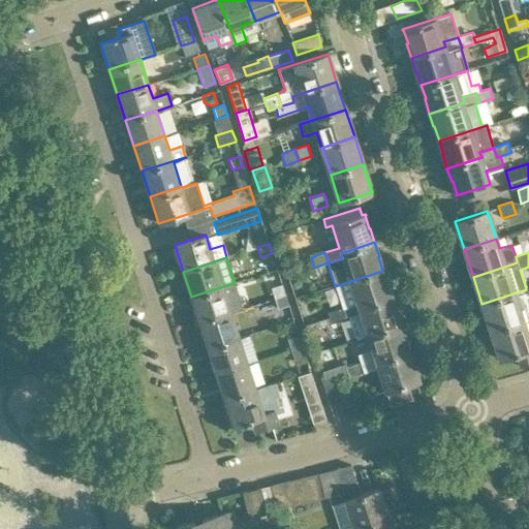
[(382,271),(335,286),(342,308),(343,308),(346,317),(349,317),(361,313),(359,308),(393,298),(389,283),(386,284),(382,271)]
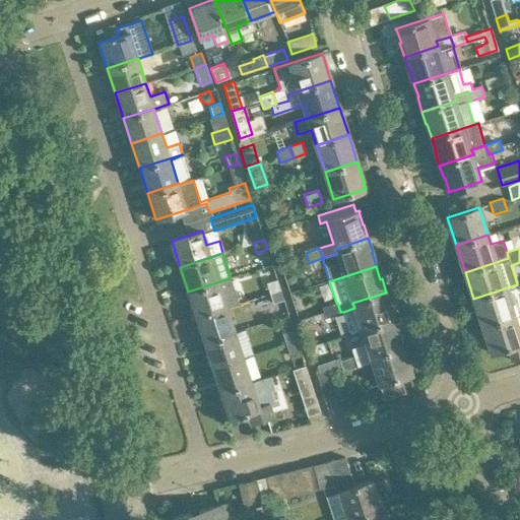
[(230,278),(188,291),(196,317),(223,308),(226,307),(238,304),(230,278)]
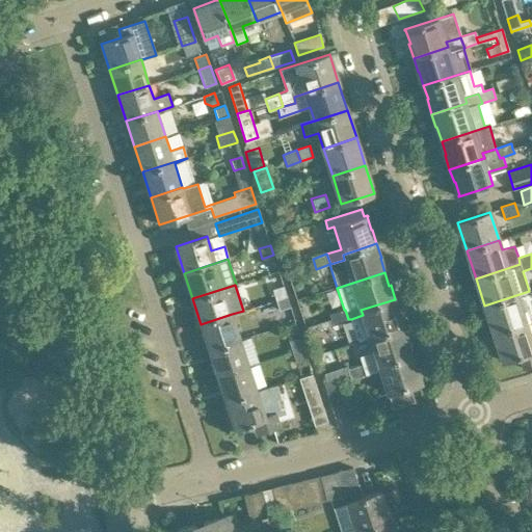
[(271,289),(275,299),(287,296),(283,285),(271,289)]
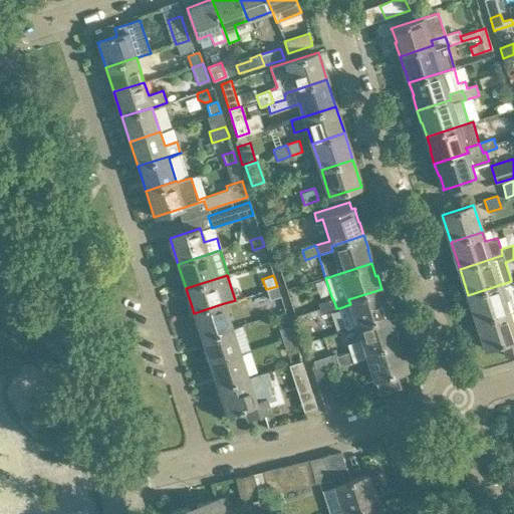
[(509,311),(513,309),(513,290),(511,281),(468,295),(477,322),(509,312),(509,311)]
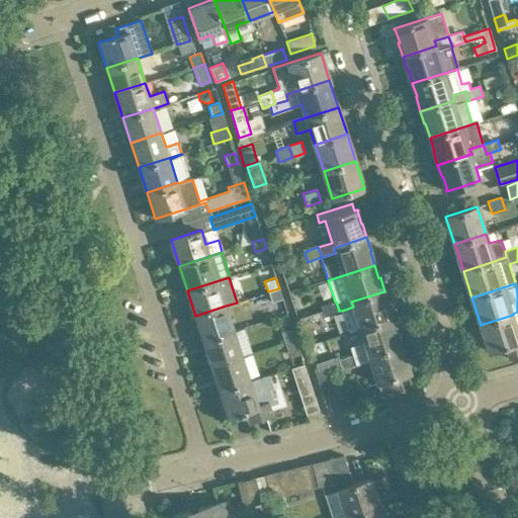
[(279,288),(268,291),(271,301),(282,298),(279,288)]
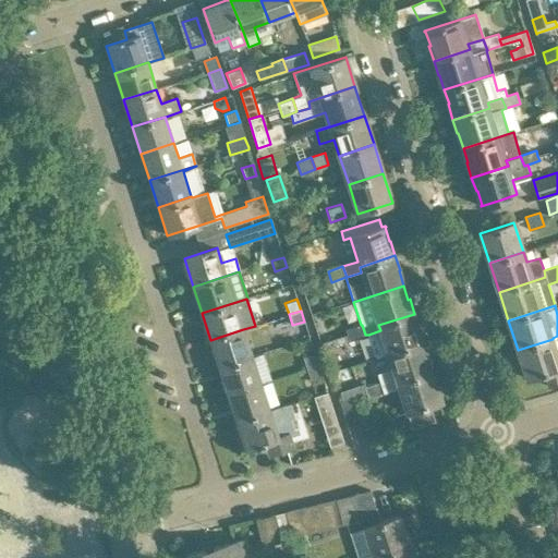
[(380,330),(368,335),(375,358),(388,353),(388,354),(423,343),(417,328),(419,328),(414,314),(378,325),(380,330)]
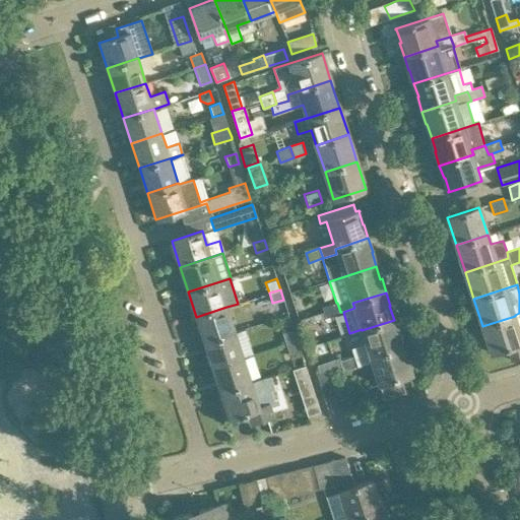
[(313,315),(298,320),(300,324),(326,316),(326,317),(340,312),(337,303),(336,303),(323,307),(324,311),(313,315)]
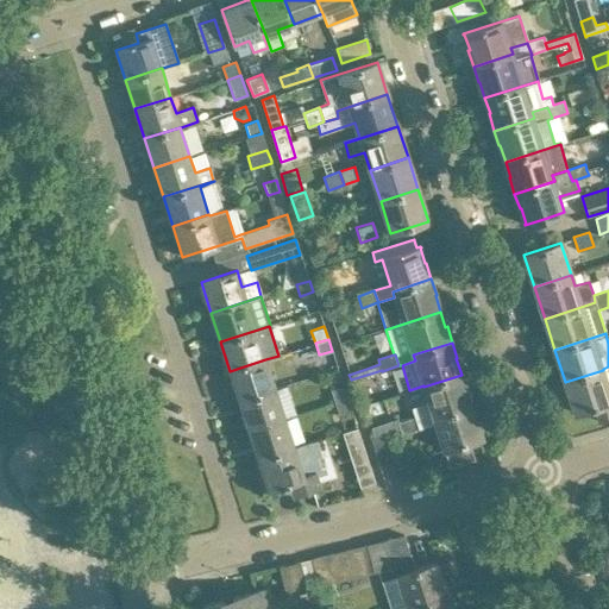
[(265,359),(262,360),(230,371),(239,401),(275,389),(265,359)]
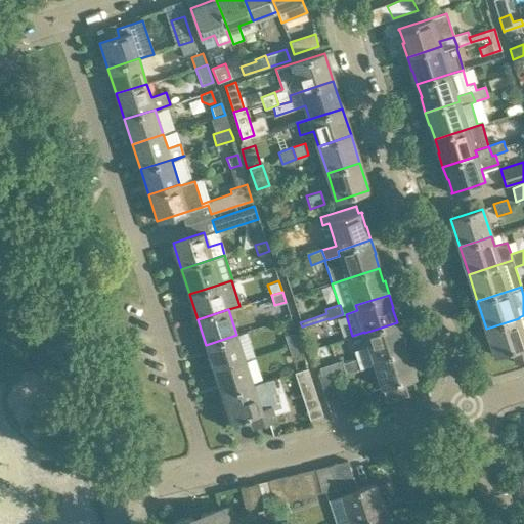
[(293,325),(291,317),(281,320),(284,329),(293,325)]
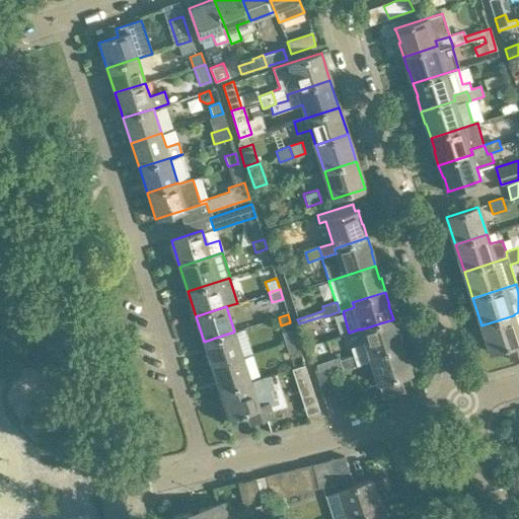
[(518,330),(514,315),(482,325),(491,353),(506,348),(510,360),(518,356),(518,330)]
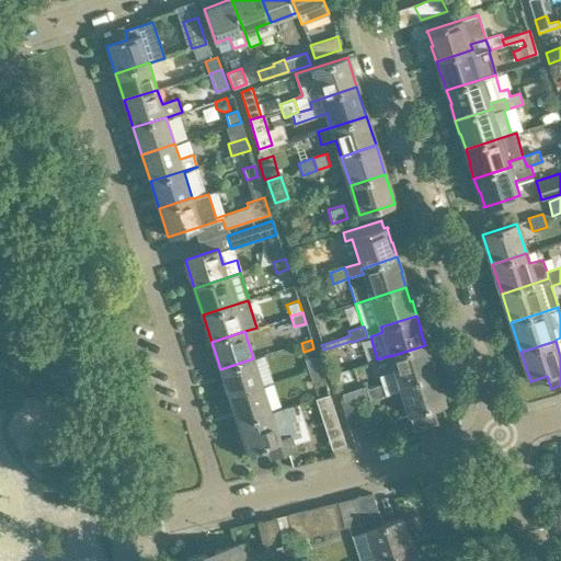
[(395,370),(380,375),(382,385),(386,395),(401,390),(400,385),(435,374),(431,358),(430,358),(425,345),(390,356),(395,370)]
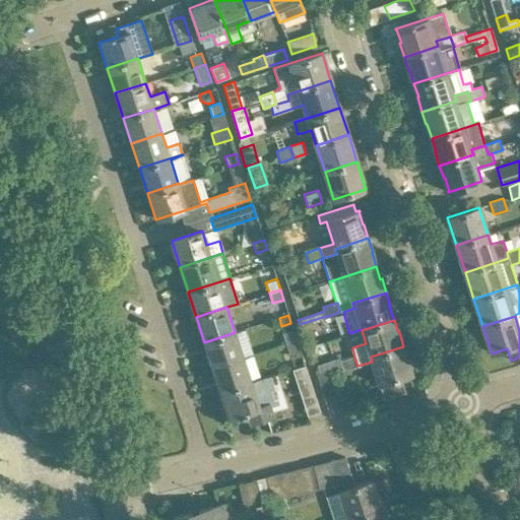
[(282,333),(285,343),(297,340),(293,329),(282,333)]
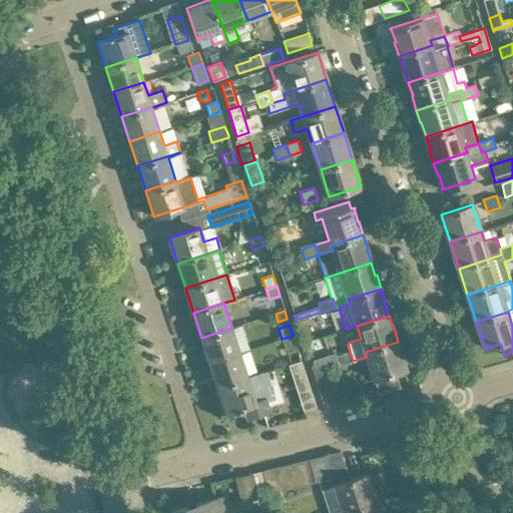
[(231,328),(201,338),(209,363),(239,353),(231,328)]
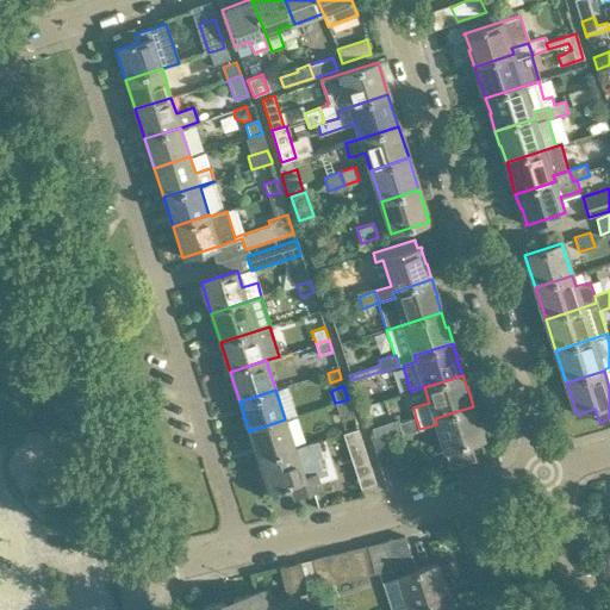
[(348,399),(335,403),(338,415),(352,411),(348,399)]
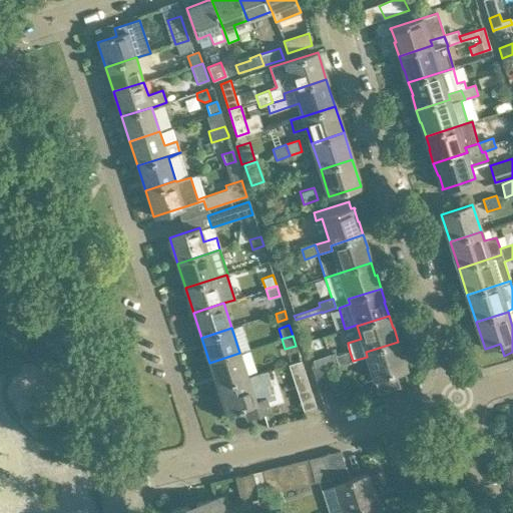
[(366,352),(367,357),(368,361),(374,380),(378,378),(382,390),(379,392),(379,393),(402,385),(401,384),(398,385),(394,373),(407,369),(407,368),(406,368),(401,355),(403,355),(398,342),(366,352)]
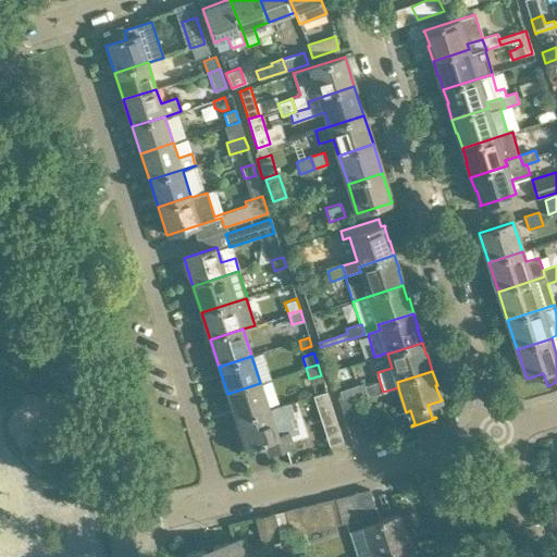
[(383,392),(380,382),(364,386),(367,392),(368,397),(383,392)]
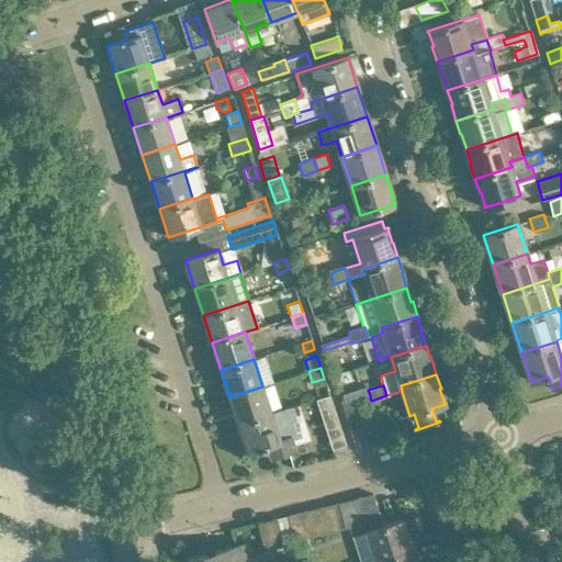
[(262,386),(229,397),(238,424),(271,413),(262,386)]
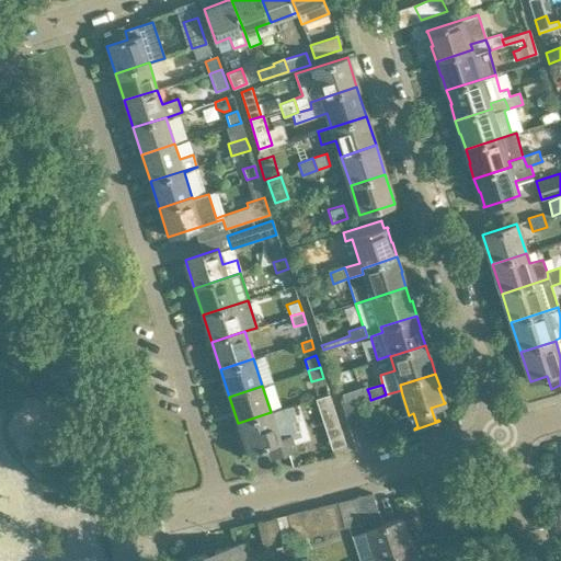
[(369,395),(367,389),(366,386),(352,391),(354,399),(354,400),(369,395)]
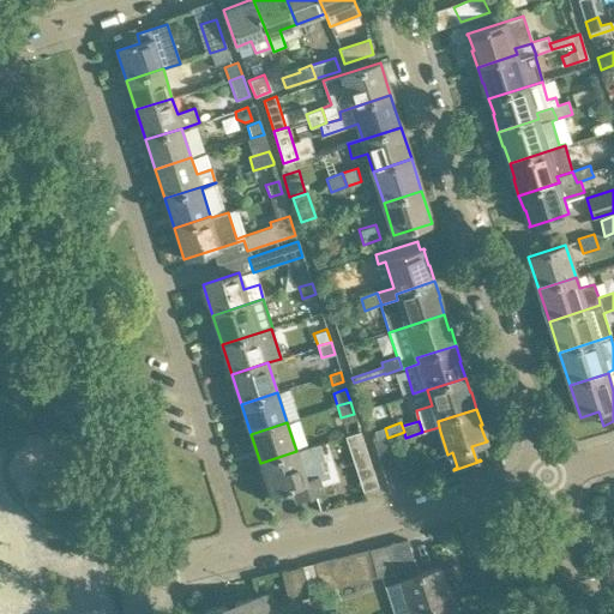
[(347,435),(349,449),(363,492),(378,487),(371,463),(360,431),(347,435)]
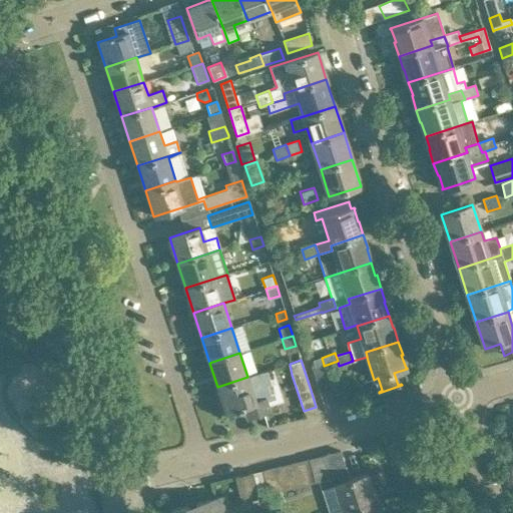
[(324,365),(312,369),(319,392),(331,388),(324,366),(324,365)]
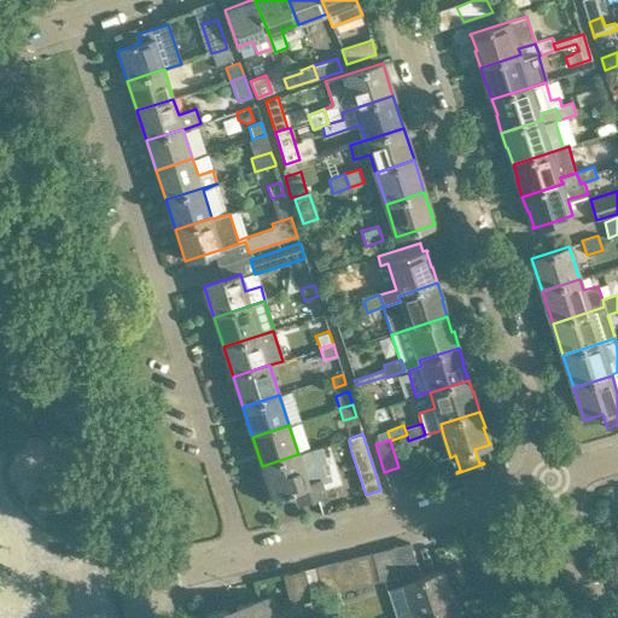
[(316,448),(298,454),(262,466),(272,497),(287,491),(289,495),(293,493),(297,503),(326,495),(322,484),(332,481),(321,447),(316,448)]
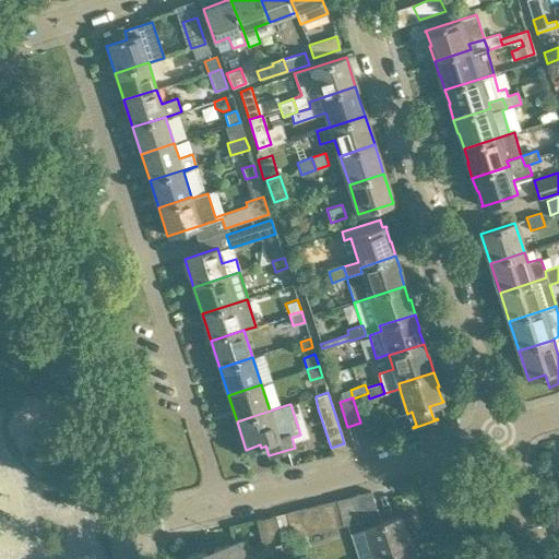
[(370,490),(336,499),(343,526),(358,522),(361,531),(366,530),(375,558),(414,547),(408,532),(405,533),(400,516),(381,522),(370,490)]
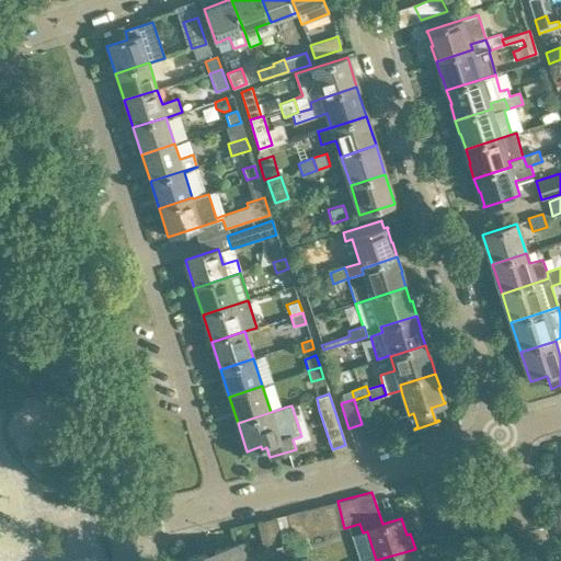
[(338,501),(321,505),(328,531),(344,528),(338,501)]
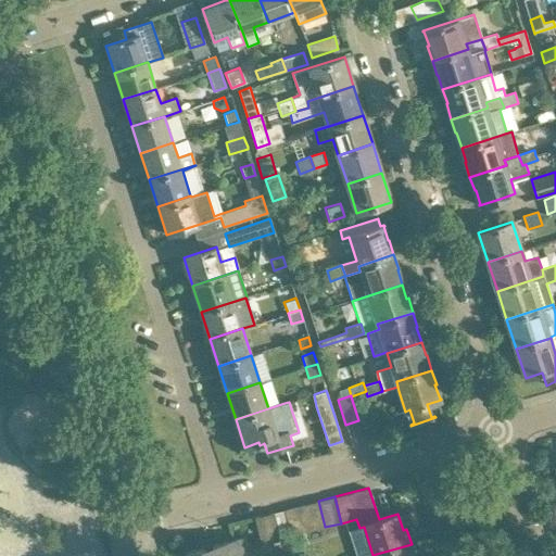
[(318,501),(302,505),(308,531),(325,527),(318,501)]
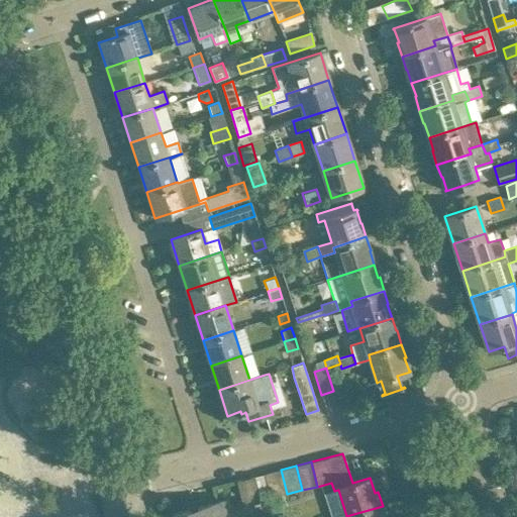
[(281,470),(265,474),(271,498),(287,494),(281,470)]
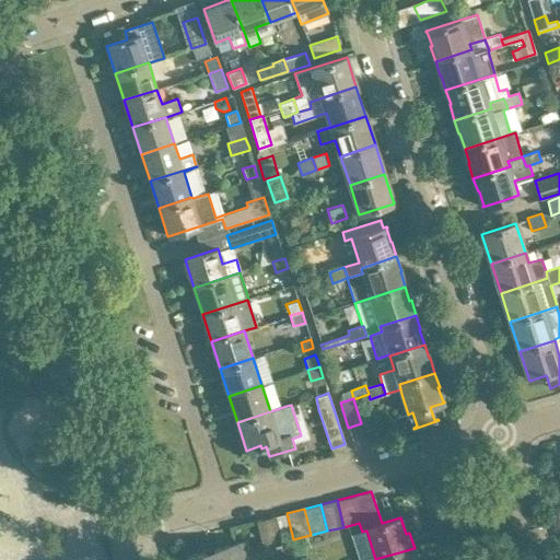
[(294,541),(293,539),(287,513),(256,521),(263,549),(294,541)]
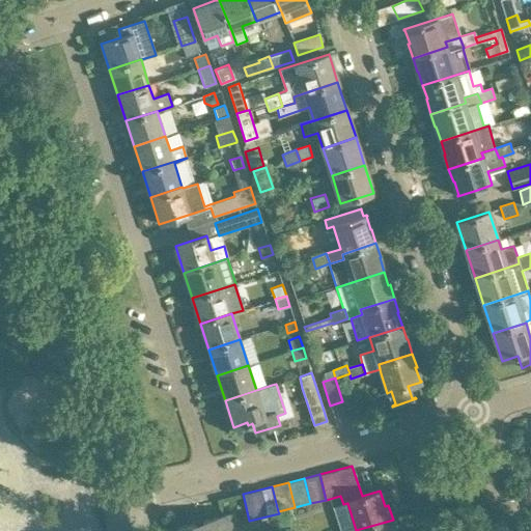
[(290,511),(279,514),(282,526),(294,523),(290,511)]
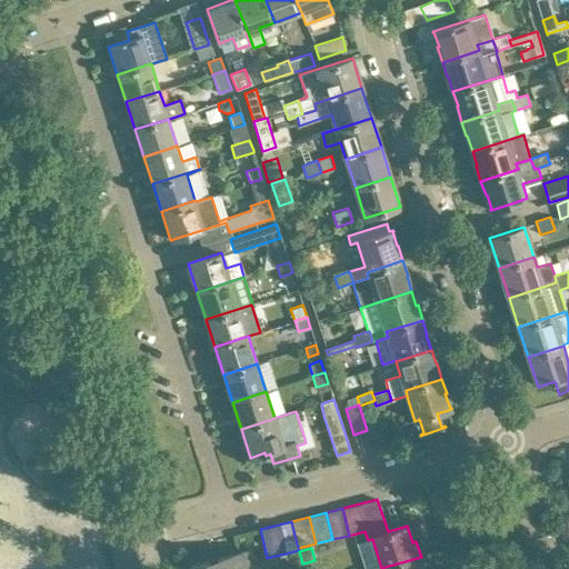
[(243,568),(250,567),(246,550),(188,567),(188,568),(243,568)]
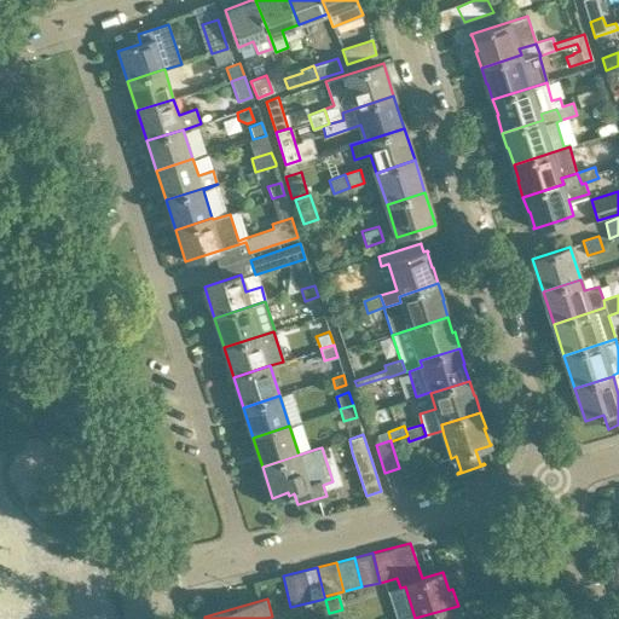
[(462,618),(458,606),(415,618),(462,618)]
